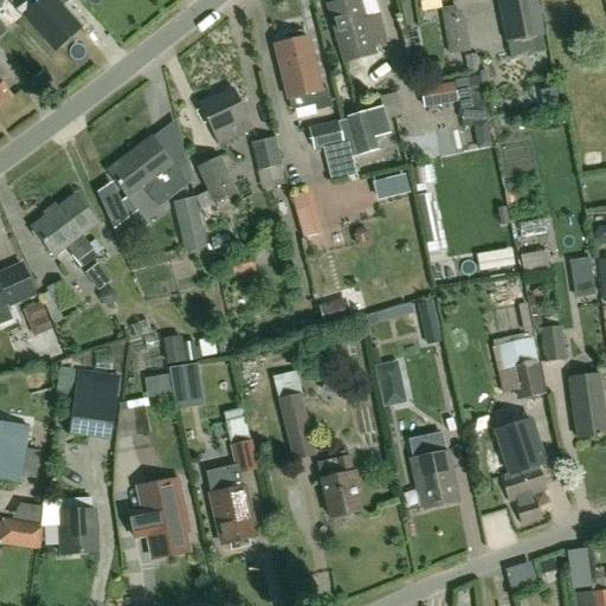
[(79,33),(56,6),(62,0),(33,0),(38,6),(23,20),(53,56),(79,33)]
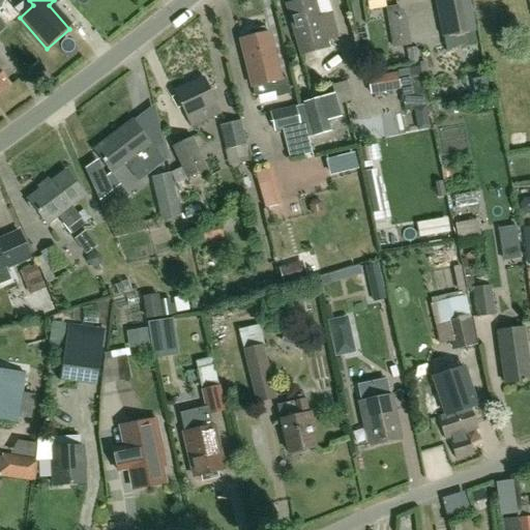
[(304,0),(286,6),(301,56),(328,48),(326,40),(337,37),(330,15),(320,19),(314,0),(304,0)]
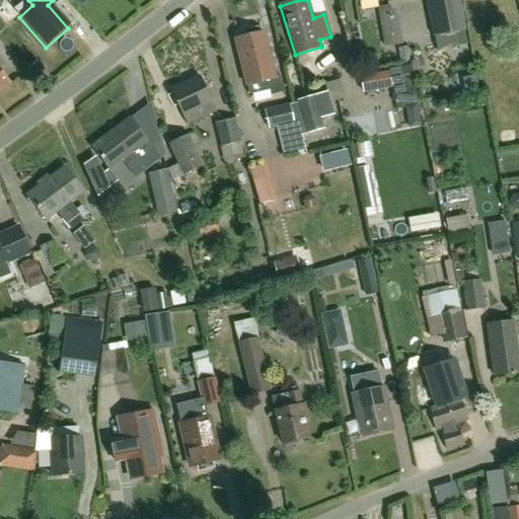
[(465,31),(459,0),(425,0),(432,38),(435,36),(437,50),(466,45),(463,31),(465,31)]
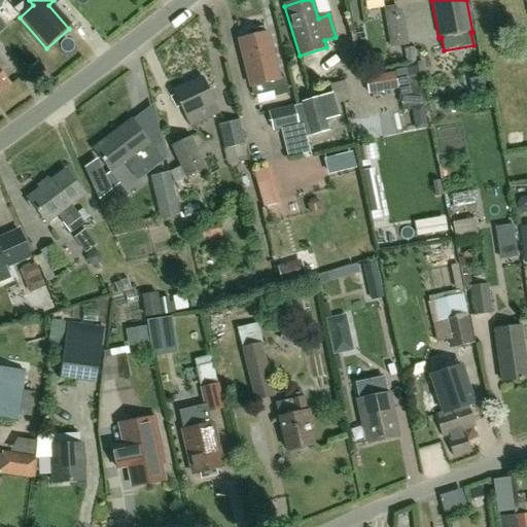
[(396,19),(394,7),(385,9),(391,46),(407,43),(402,18),(396,19)]
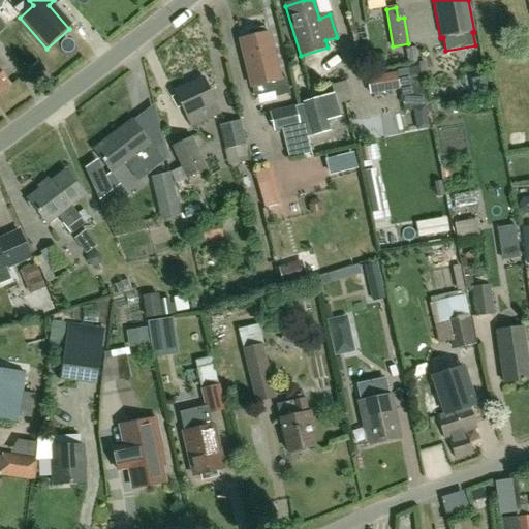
[(240,40),(251,87),(280,81),(269,34),(240,40)]
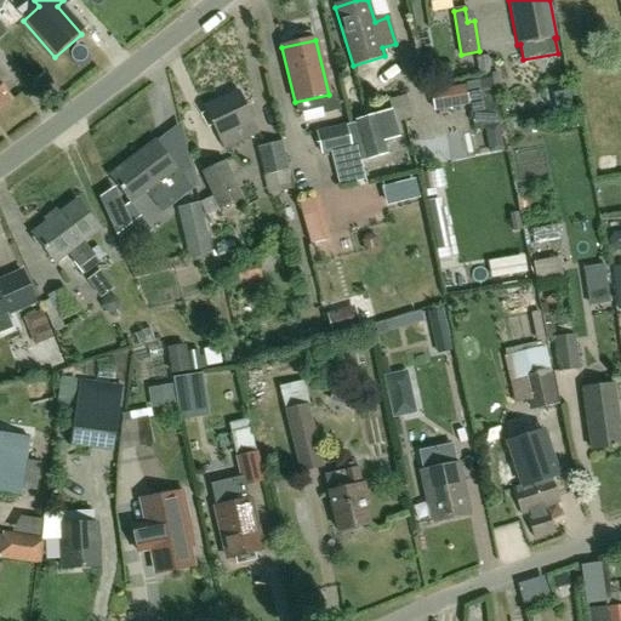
[(434,74),(429,55),(421,57),(426,77),(434,74)]
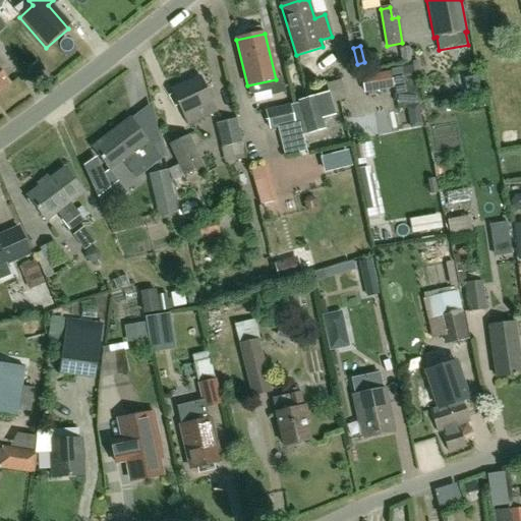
[(390,71),(360,76),(363,94),(393,88),(394,95),(406,93),(401,67),(390,69),(390,71)]
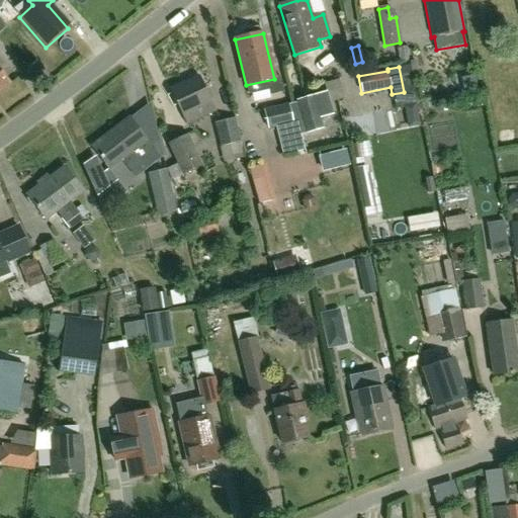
[(0,92),(10,84),(0,72),(0,92)]
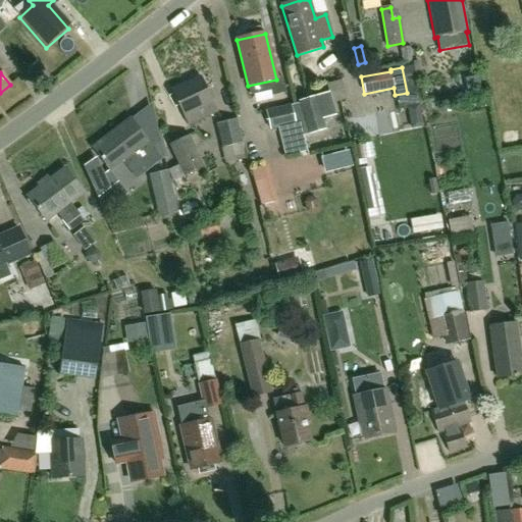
[(464,80),(467,93),(481,90),(479,76),(464,80)]
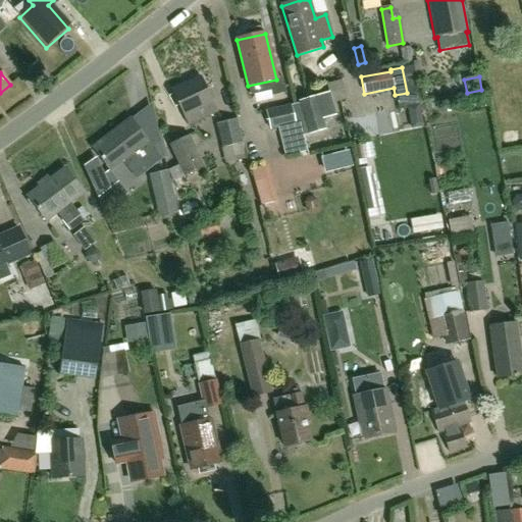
[(216,113),(200,77),(171,91),(184,117),(188,126),(216,113)]
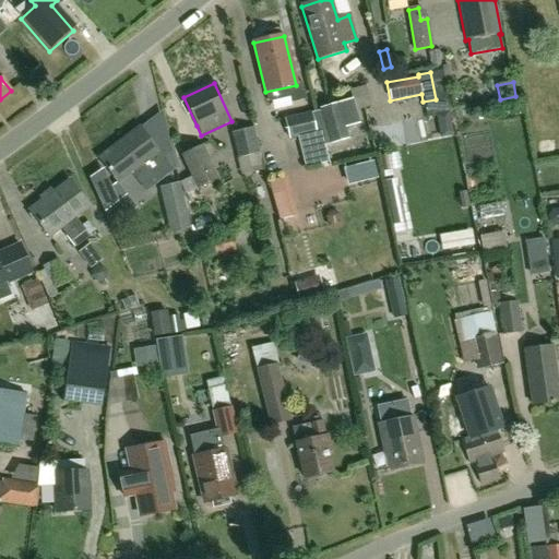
[(359,123),(353,98),(316,108),(322,134),(326,133),(330,144),(348,140),(345,128),(359,123)]
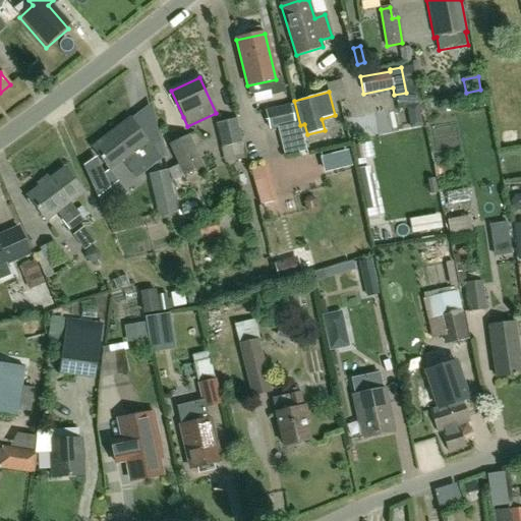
[(290,104),(265,110),(270,130),(281,127),(284,136),(300,133),(297,122),(294,123),(290,104)]
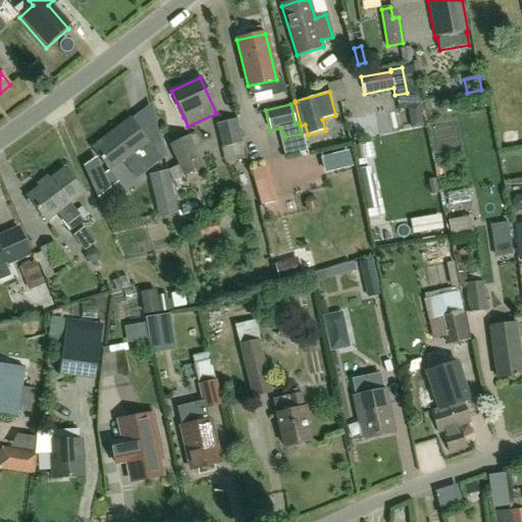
[(129,119),(92,149),(110,171),(122,161),(137,179),(163,159),(158,137),(147,142),(129,119)]
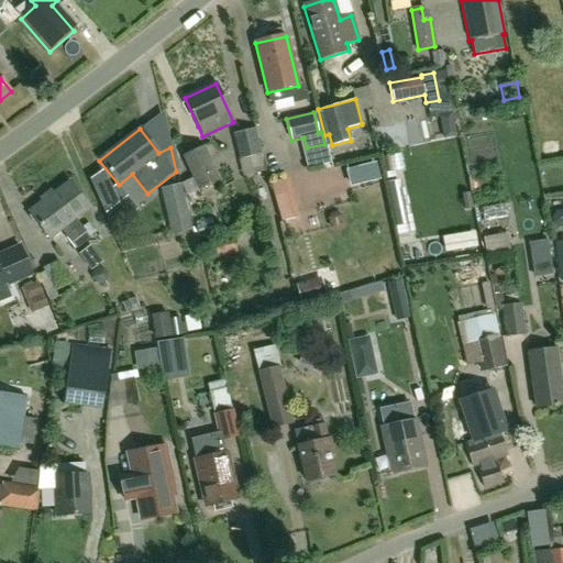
[(265,172),(255,129),(232,133),(242,177),(265,172)]
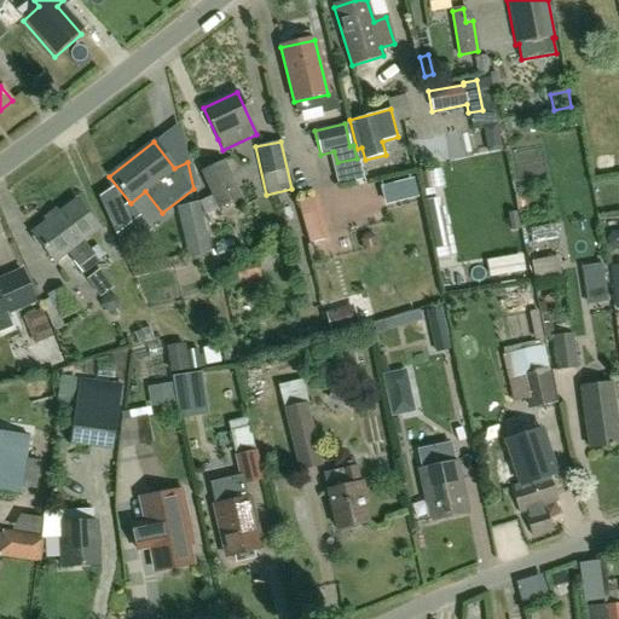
[(242,198),(225,160),(200,172),(210,196),(200,201),(209,221),(217,218),(214,212),(242,198)]
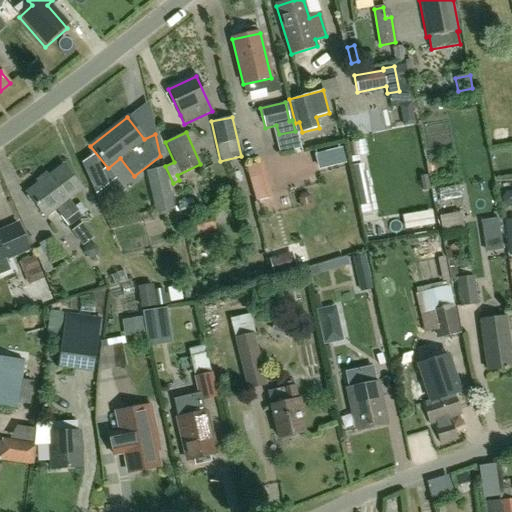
[(358,156),(355,143),(347,144),(349,158),(358,156)]
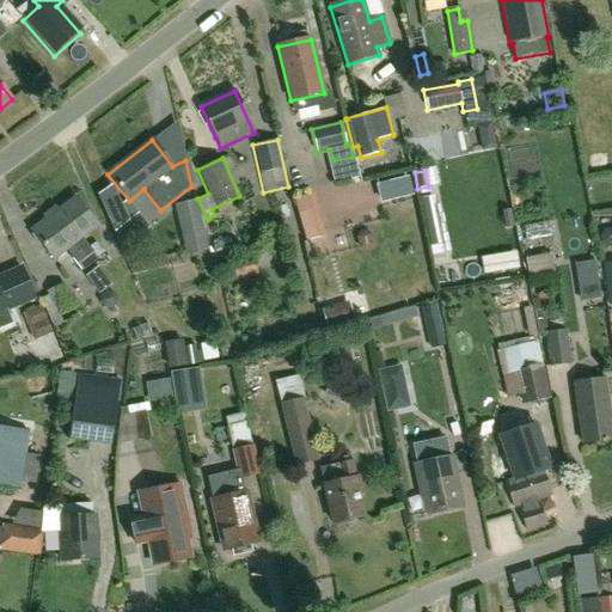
[(325,236),(313,194),(293,199),(305,242),(325,236)]
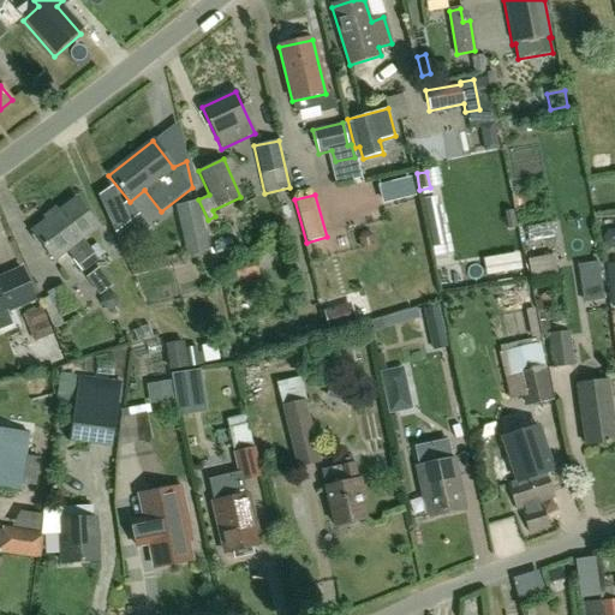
[(446,245),(436,197),(422,201),(431,248),(446,245)]
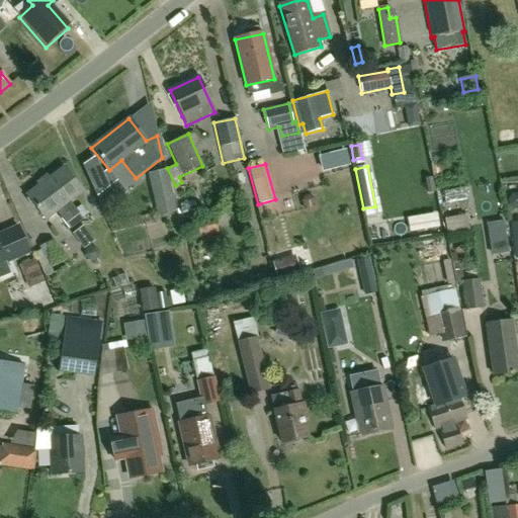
[(176,211),(166,168),(147,173),(157,216),(176,211)]
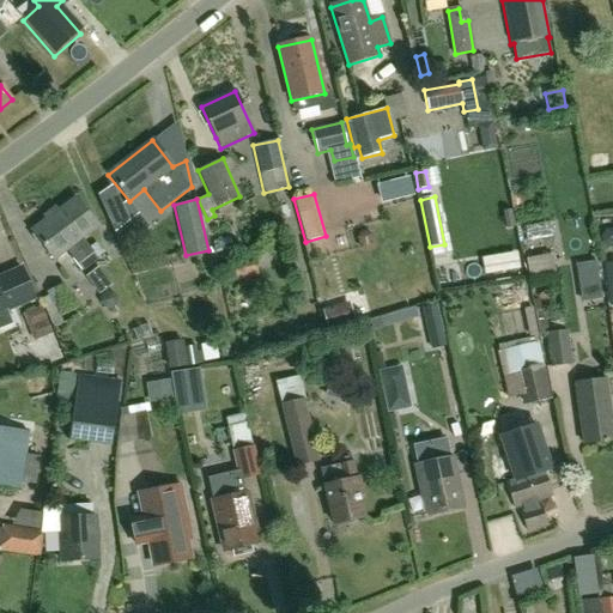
[(77,200),(34,231),(55,260),(67,250),(74,260),(83,271),(98,259),(97,258),(103,253),(96,243),(90,247),(83,238),(97,226),(77,200)]
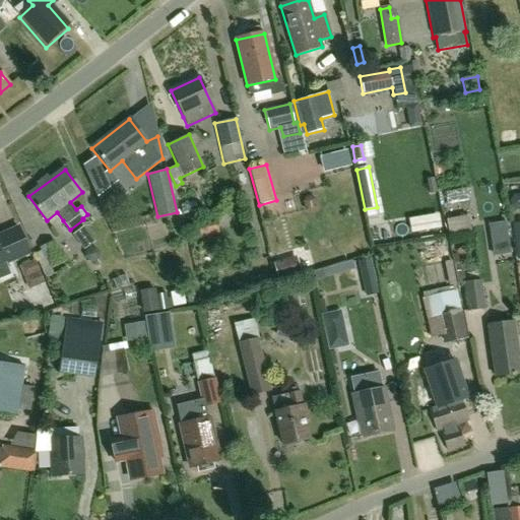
[(438,180),(439,193),(462,193),(462,180),(438,180)]
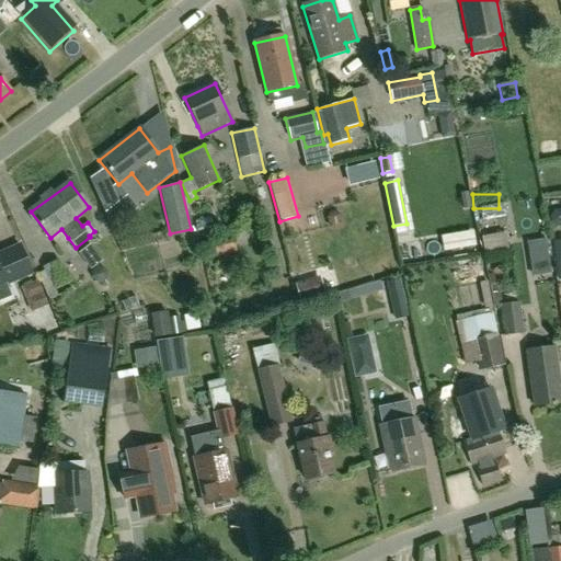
[(560,210),(554,212),(550,216),(551,222),(557,227),(560,226),(560,210)]
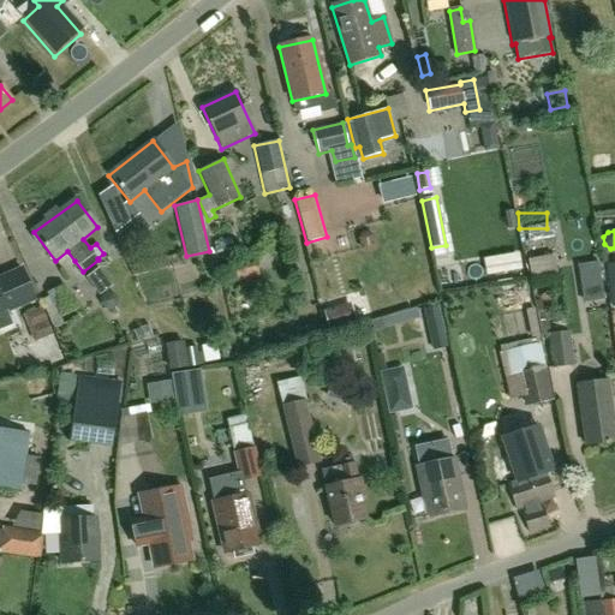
[(601,274),(597,251),(579,254),(580,262),(578,262),(579,276),(601,274)]
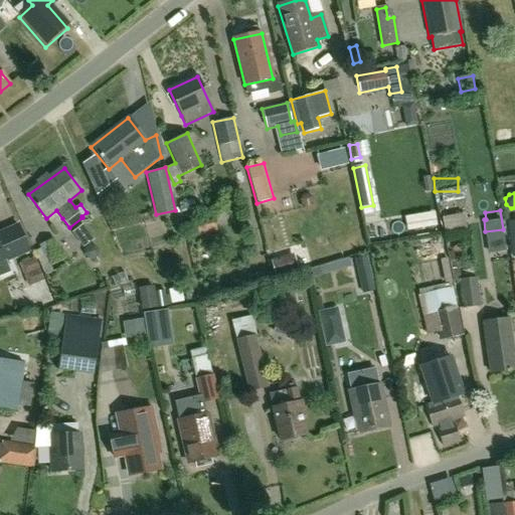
[(436,226),(433,213),(403,217),(406,231),(436,226)]
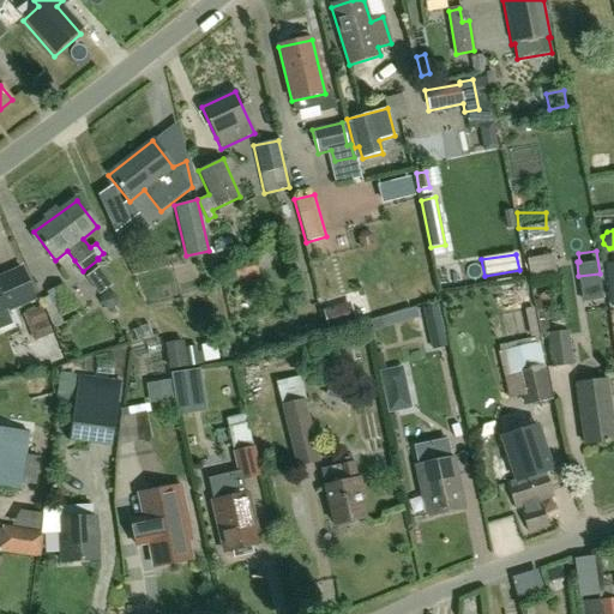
[(557,276),(552,254),(525,260),(530,281),(557,276)]
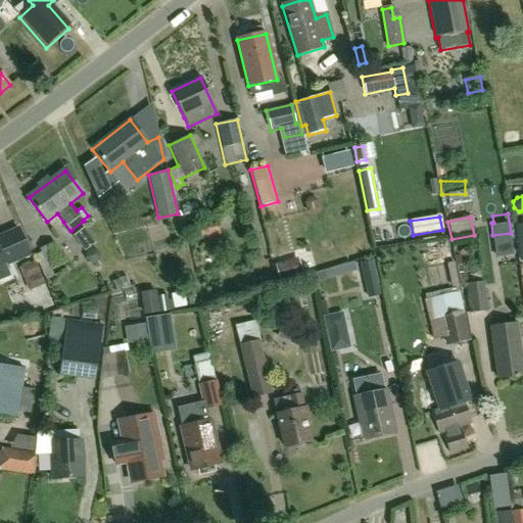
[(201,239),(221,235),(217,220),(198,224),(201,239)]
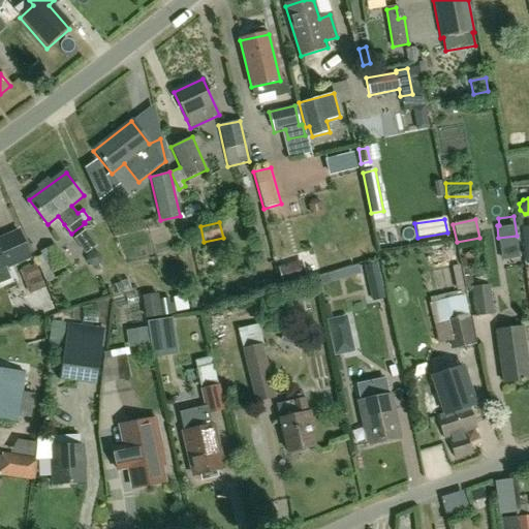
[(0,284),(11,280),(5,267),(30,256),(20,232),(0,241),(0,284)]
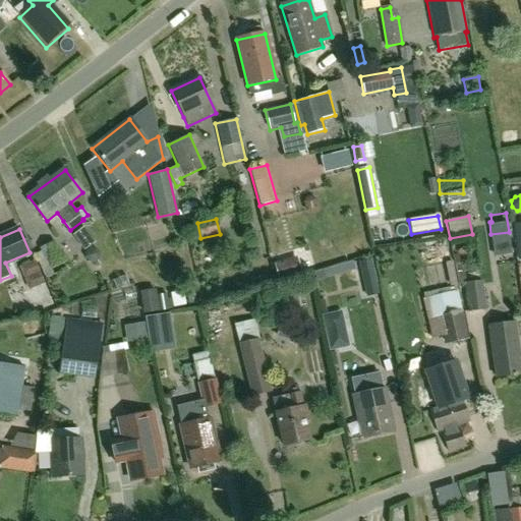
[(65,263),(53,241),(39,248),(40,251),(33,255),(46,280),(54,275),(51,270),(65,263)]
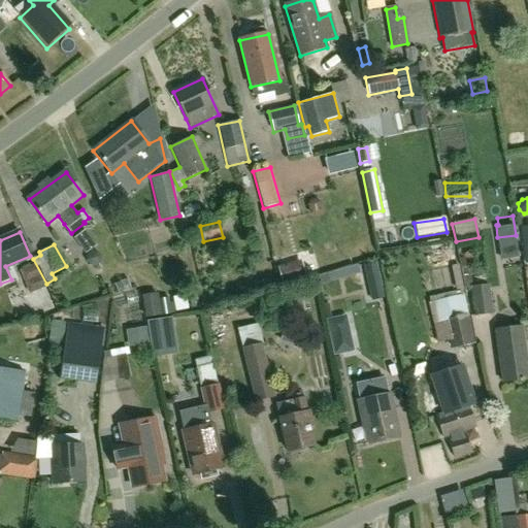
[(99,258),(96,254),(91,253),(87,256),(86,261),(89,265),(94,266),(99,263),(99,258)]
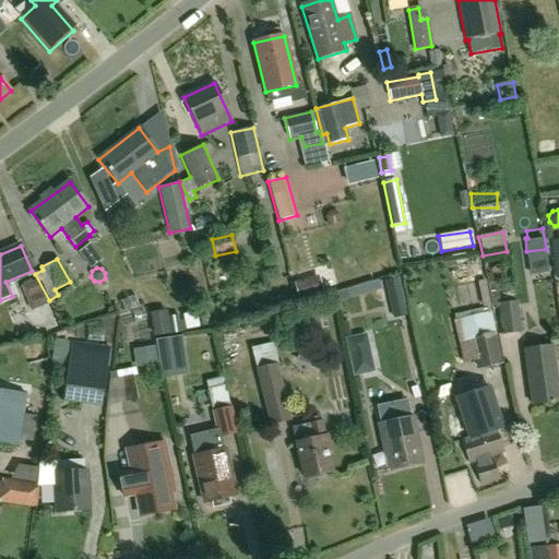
[(298,300),(324,293),(319,275),(293,283),(298,300)]
